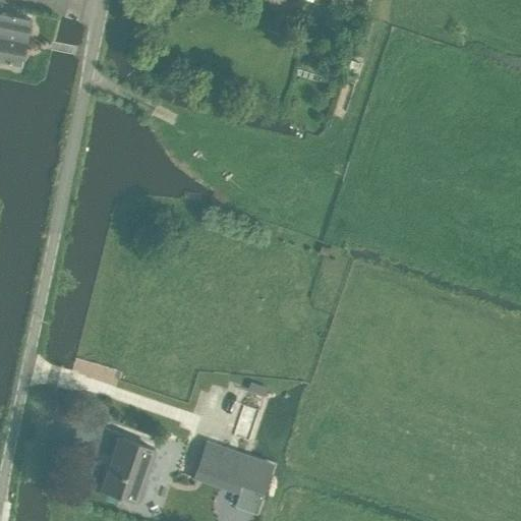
[(0,38),(25,44),(31,19),(0,12),(0,38)]
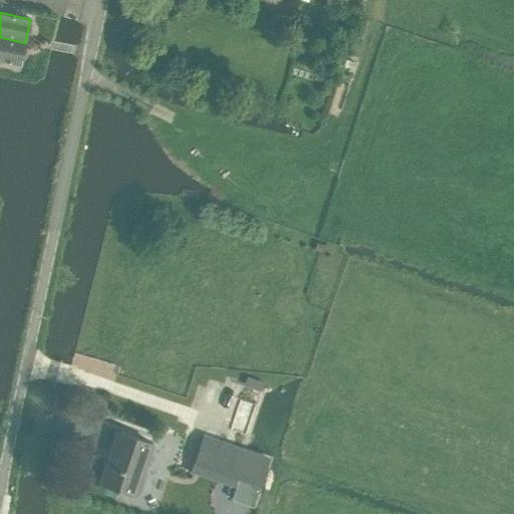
[(25,43),(0,37),(0,61),(21,66),(25,43)]
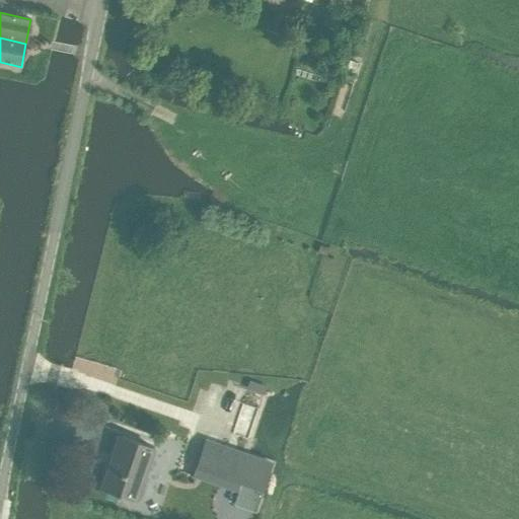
[(356,40),(351,55),(360,58),(365,43),(356,40)]
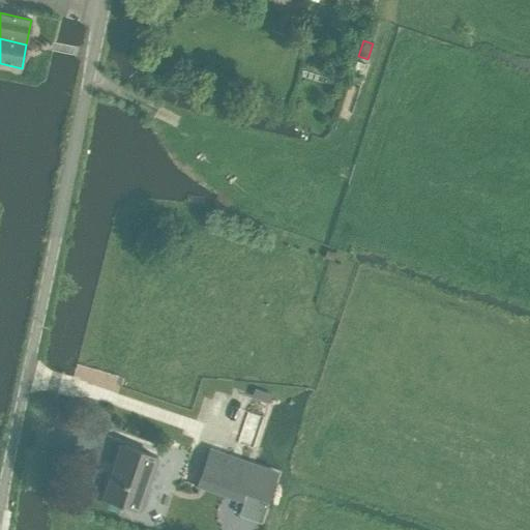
[(357,61),(350,82),(357,85),(364,63),(357,61)]
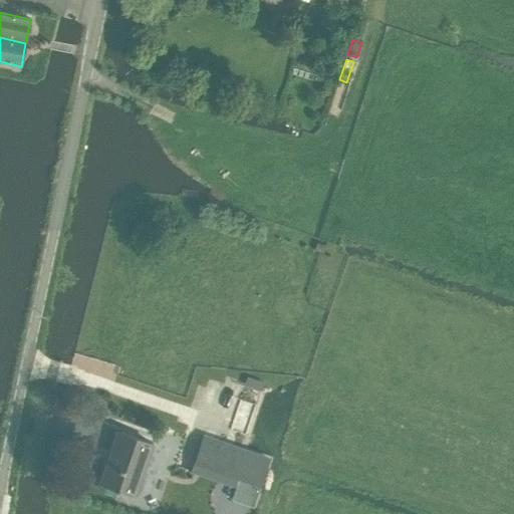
[(316,242),(314,249),(322,252),(325,245),(316,242)]
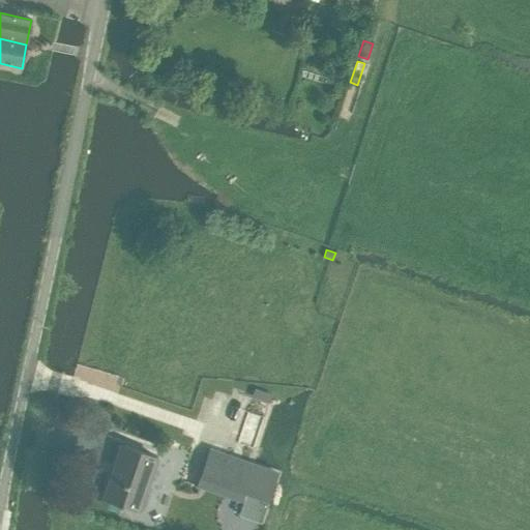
[(139,510),(156,457),(121,445),(104,498),(139,510)]
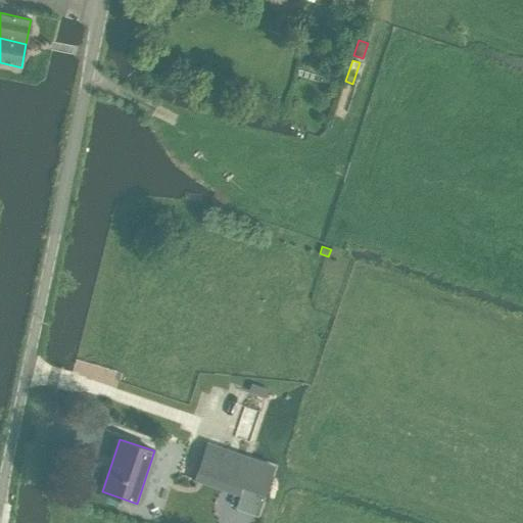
[(207,444),(198,472),(243,487),(236,508),(257,516),(274,467),(207,444)]
